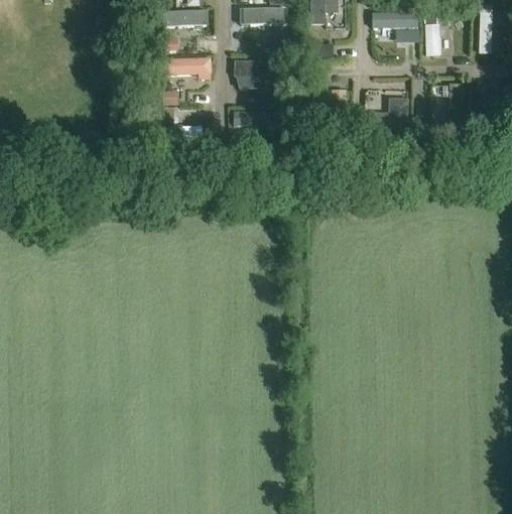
[(310,0),(310,24),(328,24),(328,14),(342,14),(341,0),(310,0)]
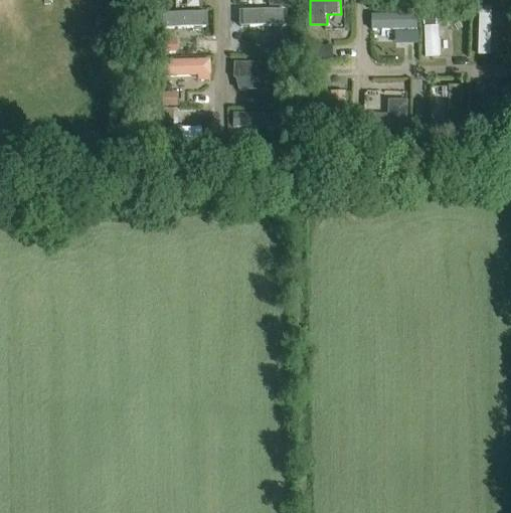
[(502,53),(502,7),(478,7),(478,53),(502,53)]
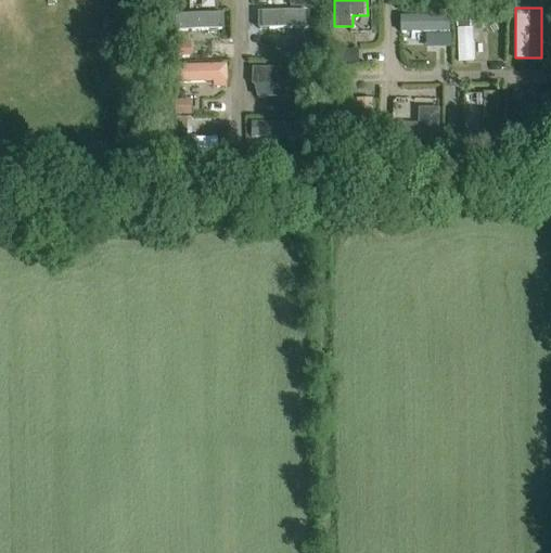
[(407,28),(451,27),(450,12),(406,14),(407,28)]
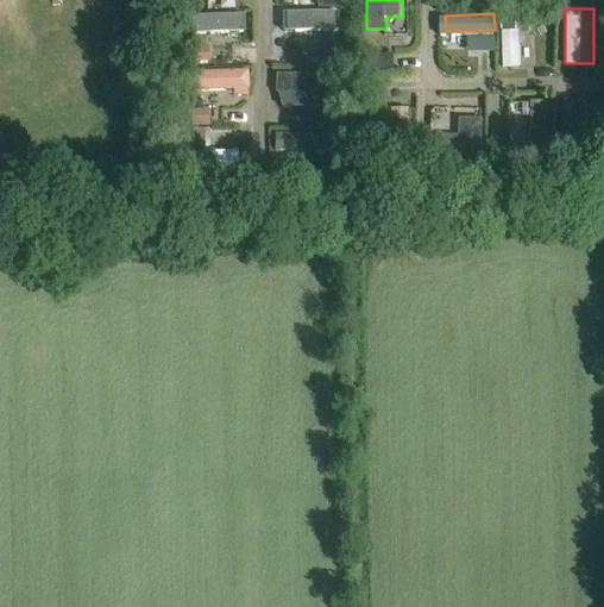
[(521,64),(520,27),(502,27),(503,66),(521,64)]
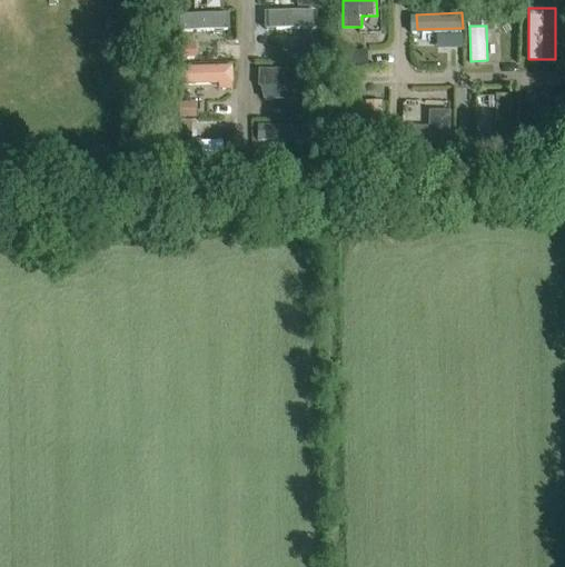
[(236,85),(235,65),(179,66),(179,85),(236,85)]
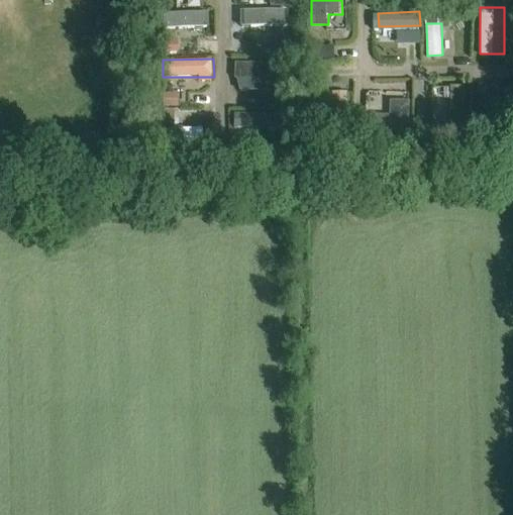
[(236,62),(236,77),(280,78),(280,62),(236,62)]
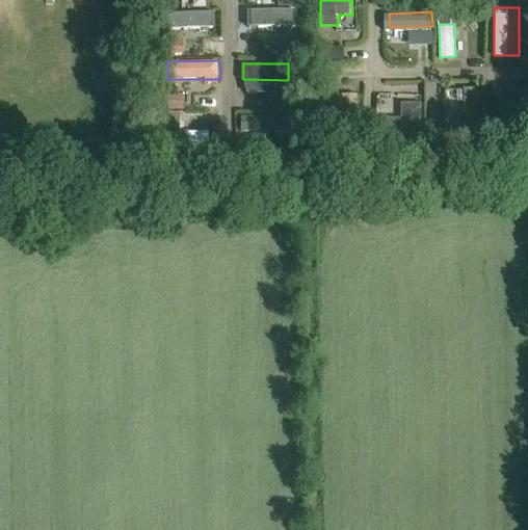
[(480,144),(480,86),(464,86),(464,125),(444,125),(444,143),(480,144)]
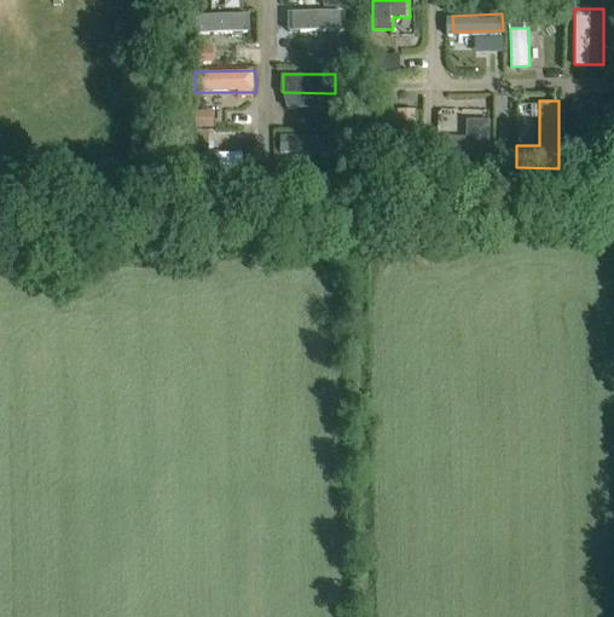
[(613,103),(602,104),(606,149),(613,148),(613,103)]
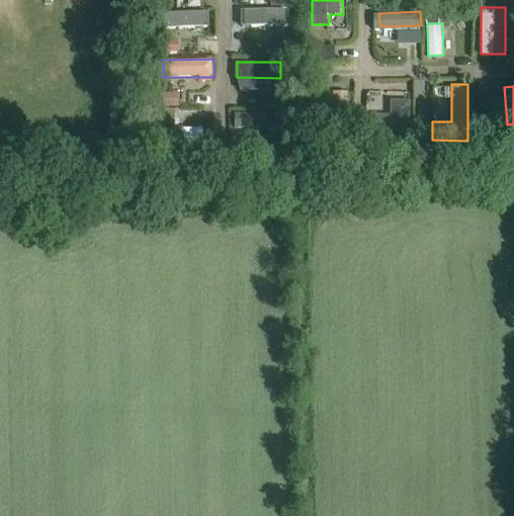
[(166,104),(179,106),(180,93),(167,92),(166,104)]
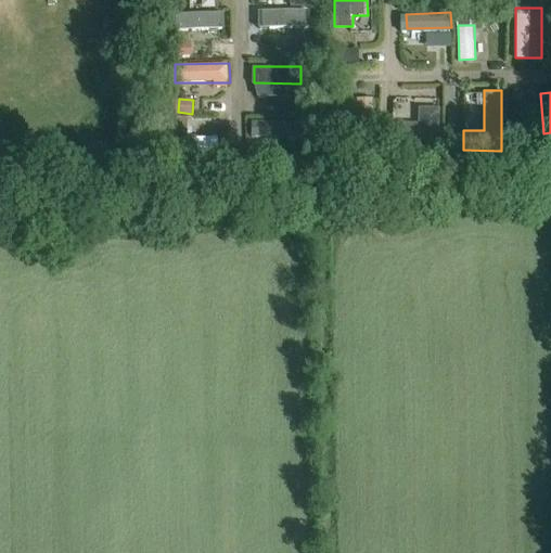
[(381,149),(440,149),(441,106),(419,106),(419,123),(381,123),(381,149)]
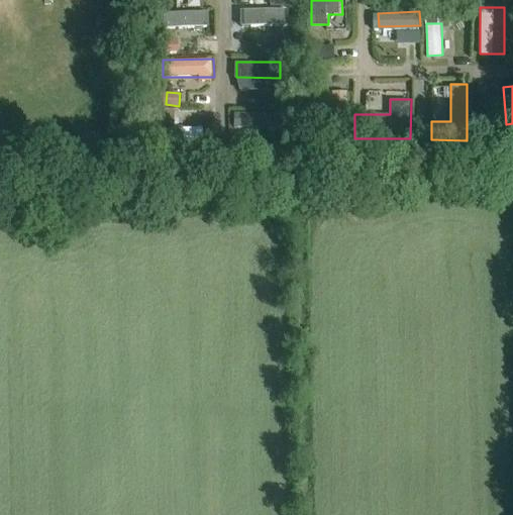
[(260,144),(260,128),(276,128),(276,112),(238,112),(237,144),(260,144)]
